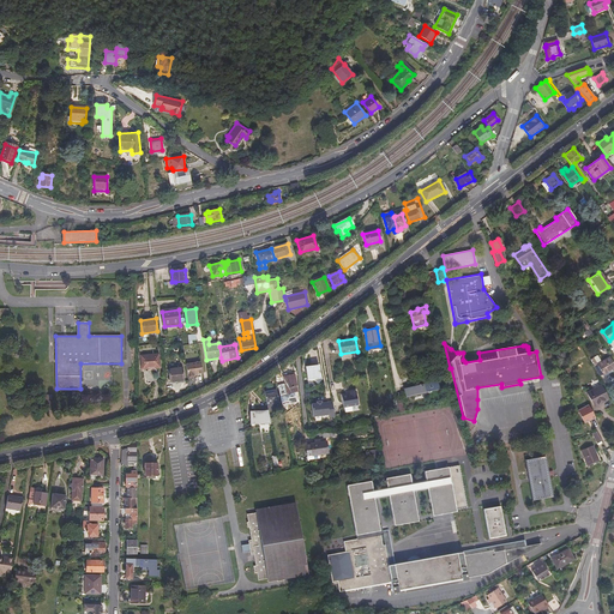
[(160,368),(158,355),(142,357),(143,369),(160,368)]
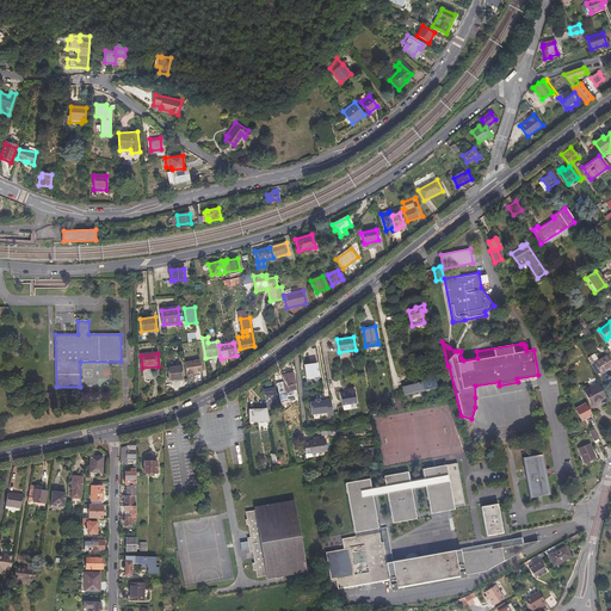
[(587,359),(597,375),(610,366),(610,363),(606,355),(598,360),(594,355),(587,359)]
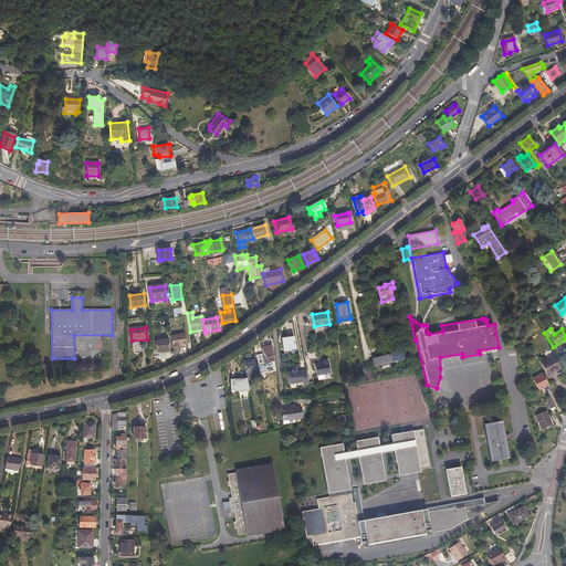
[(188,345),(186,335),(173,337),(174,348),(180,347),(182,346),(188,345)]
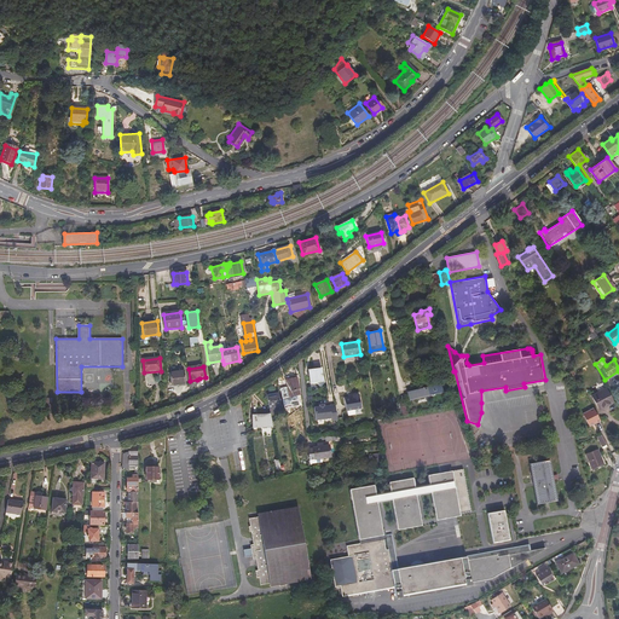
[(319,368),(308,369),(310,382),(322,381),(319,368)]
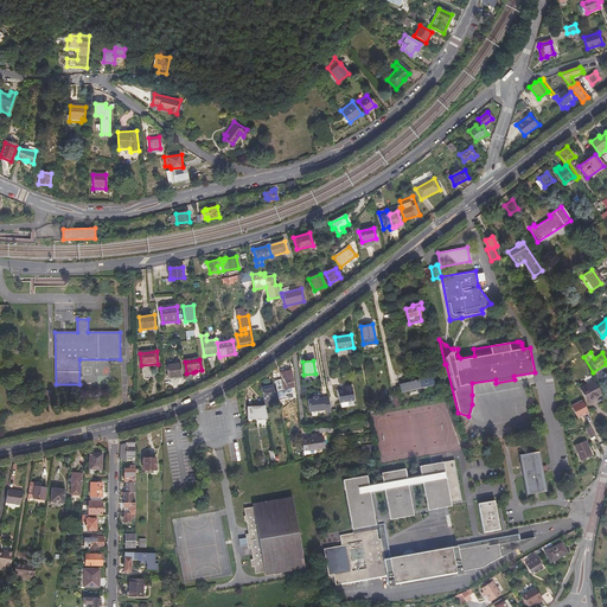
[(168,378),(183,376),(181,364),(167,365),(168,378)]
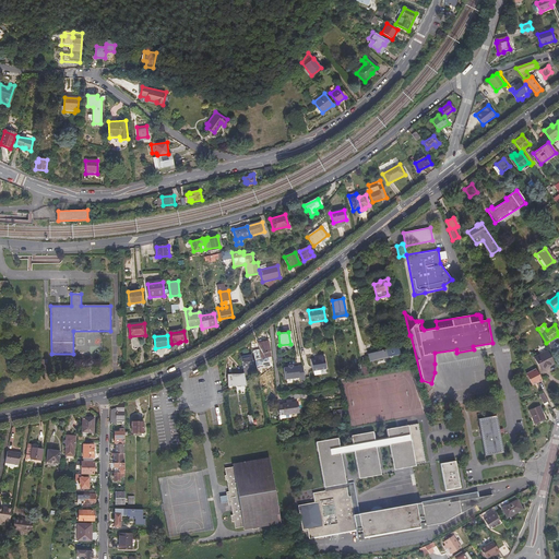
[(268,341),(259,343),(260,349),(261,357),(269,356),(271,356),(268,341)]
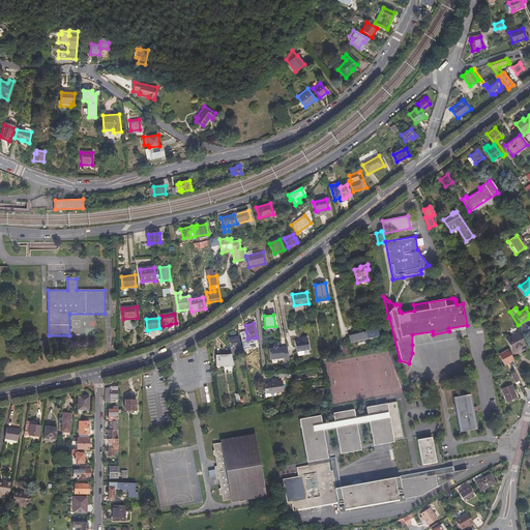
[(349,336),(351,343),(380,335),(378,328),(349,336)]
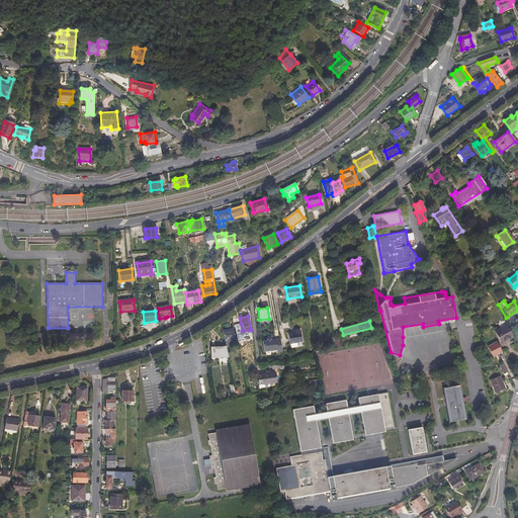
[(242,331),(241,324),(235,325),(238,339),(244,338),(244,336),(249,335),(249,330),(242,331)]
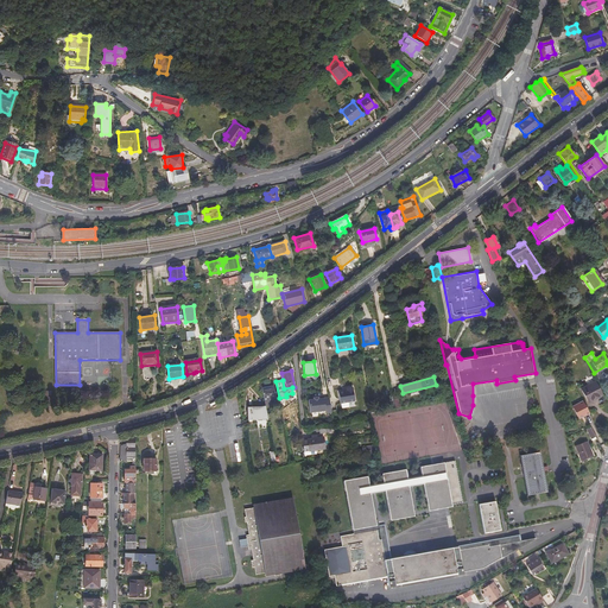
[(594,380),(581,387),(589,401),(602,394),(594,380)]
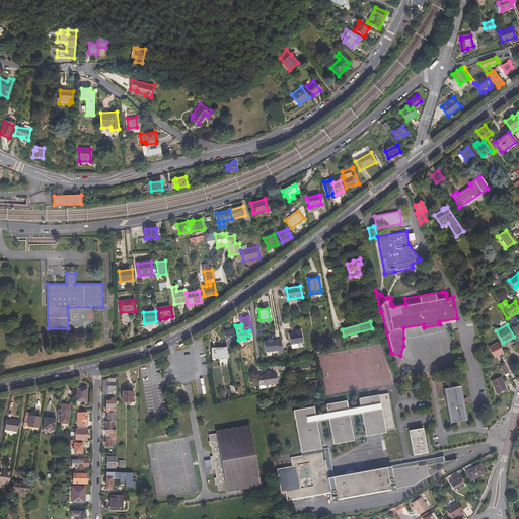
[(233,328),(222,330),(225,342),(235,340),(233,328)]
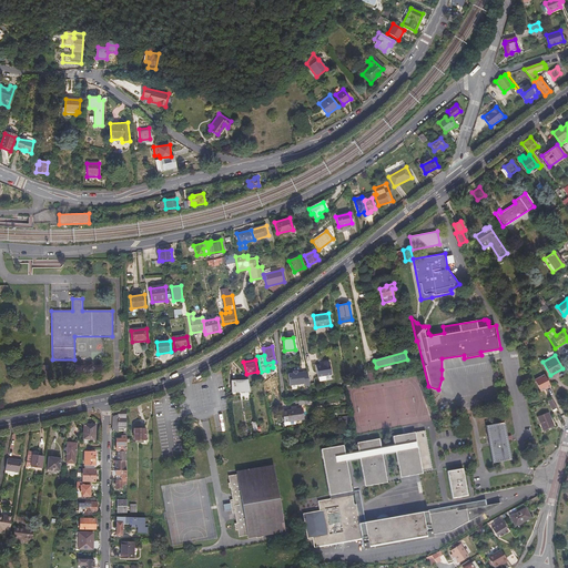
[(332,375),(330,362),(324,363),(324,365),(316,366),(318,377),(332,375)]
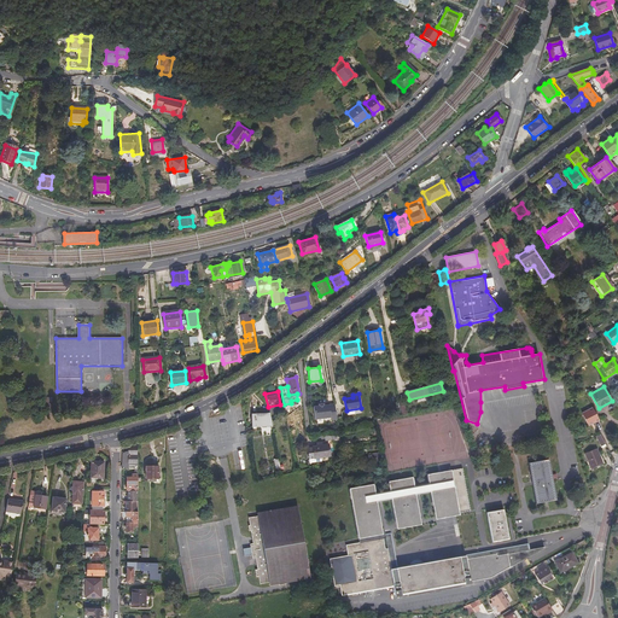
[(337,420),(334,404),(324,407),(324,406),(319,406),(319,408),(314,408),(316,421),(332,419),(332,421),(337,420)]
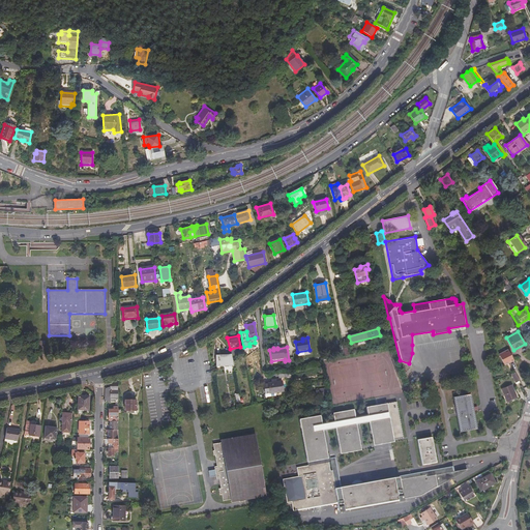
[(504,362),(513,358),(508,348),(499,352),(504,362)]
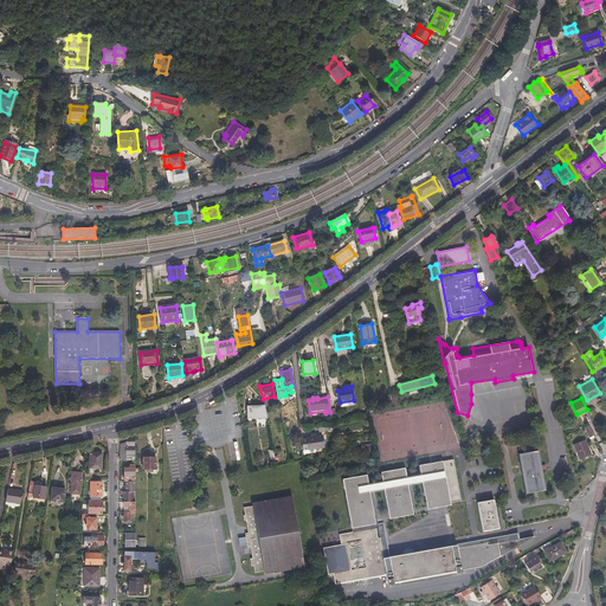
[(247,420),(266,416),(264,405),(256,406),(246,406),(247,420)]
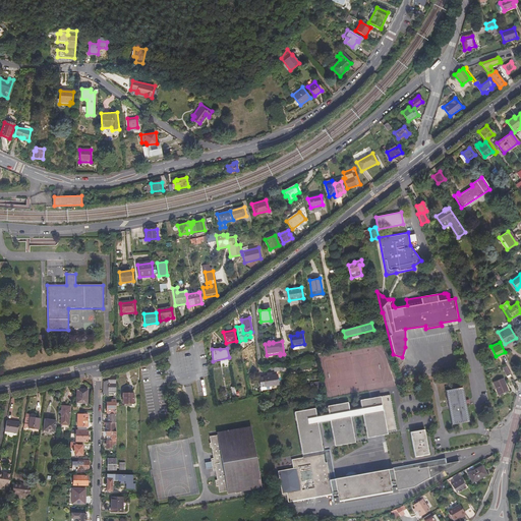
[(508,377),(511,374),(507,366),(502,367),(508,377)]
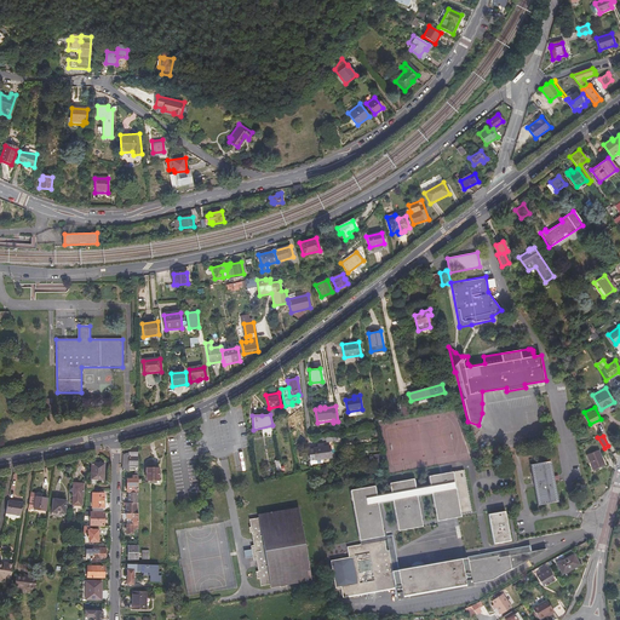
[(122,469),(138,470),(138,447),(132,447),(132,452),(131,452),(131,453),(122,454),(122,469)]
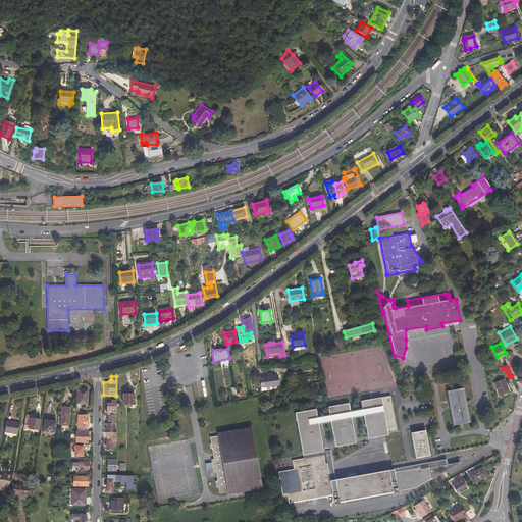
[(260,378),(261,387),(266,387),(266,390),(271,389),(271,386),(279,385),(278,376),(272,376),(268,377),(260,378)]
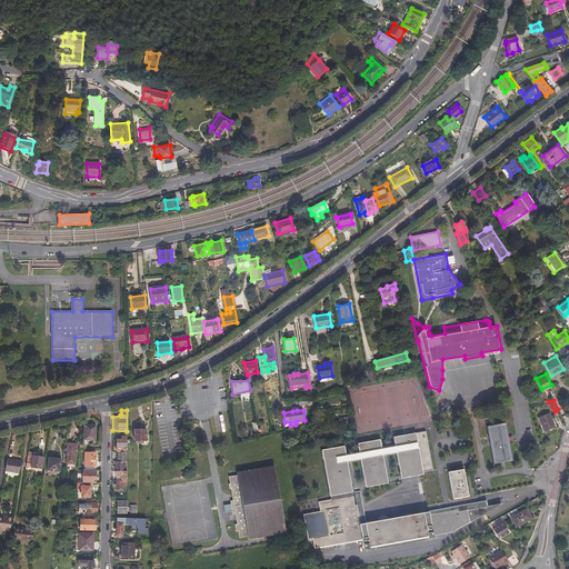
[(550,412),(540,416),(543,430),(553,427),(550,412)]
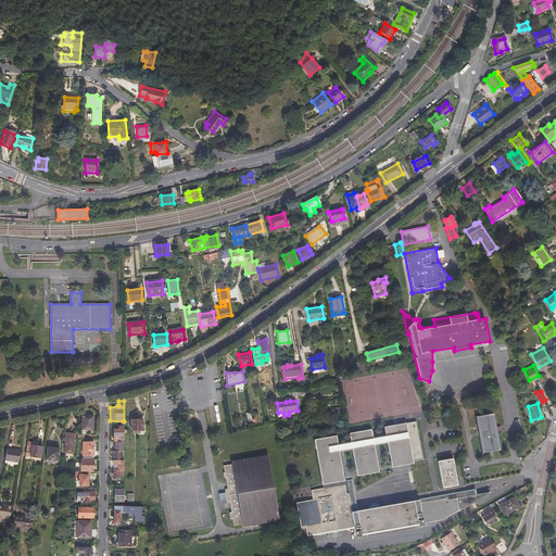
[(343,414),(341,406),(333,407),(336,416),(343,414)]
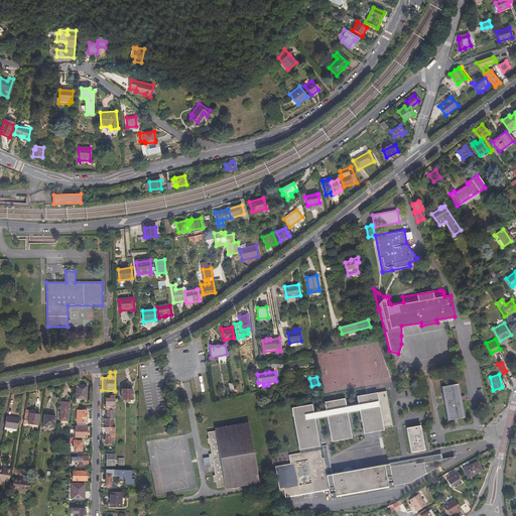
[(458,382),(440,385),(446,418),(464,416),(458,382)]
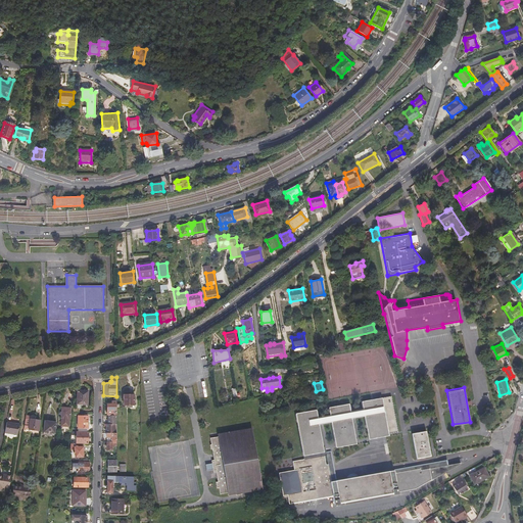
[(88,391),(78,391),(78,405),(88,405),(88,391)]
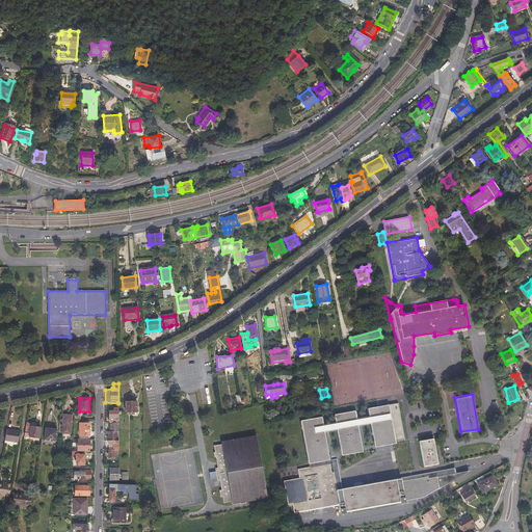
[(137,401),(126,401),(126,411),(137,411),(137,401)]
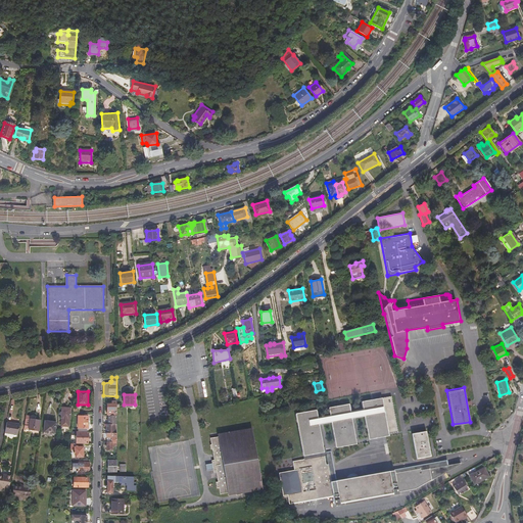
[(398,433),(392,396),(363,402),(364,411),(351,413),(350,405),(329,409),(331,417),(319,419),(317,410),(296,414),(301,442),(303,442),(304,452),(303,452),(304,457),(325,453),(320,424),(332,422),(336,448),(358,445),(352,419),(365,416),(369,440),(390,436),(389,434),(398,433)]
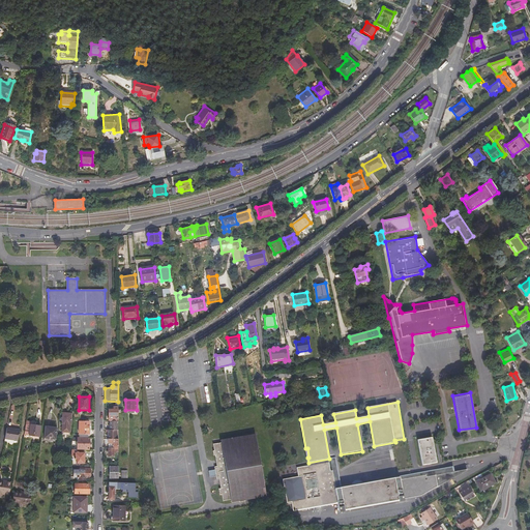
[(109,409),(108,420),(110,420),(118,420),(118,406),(113,406),(113,409),(109,409)]
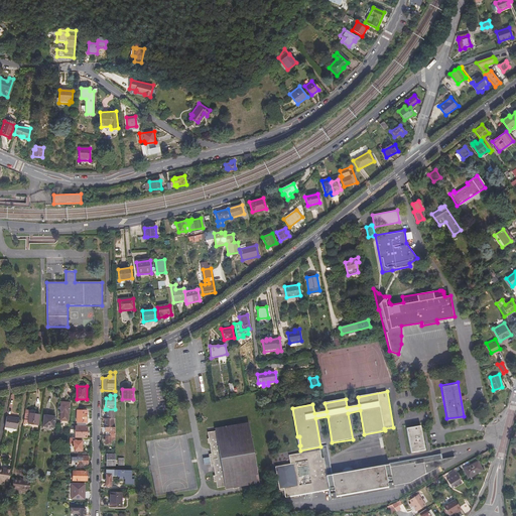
[(423,396),(399,400),(401,411),(425,407),(423,396)]
